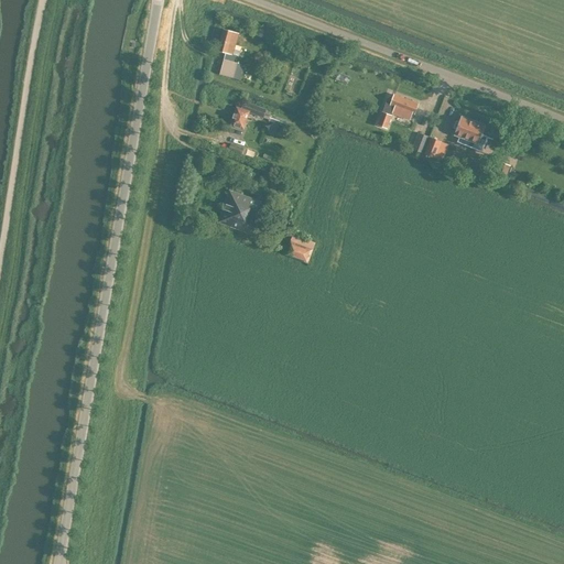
[(238,32),(224,29),(218,50),(226,52),(220,74),(232,77),(237,62),(234,62),(235,54),(238,55),(240,45),(236,44),(238,32)]
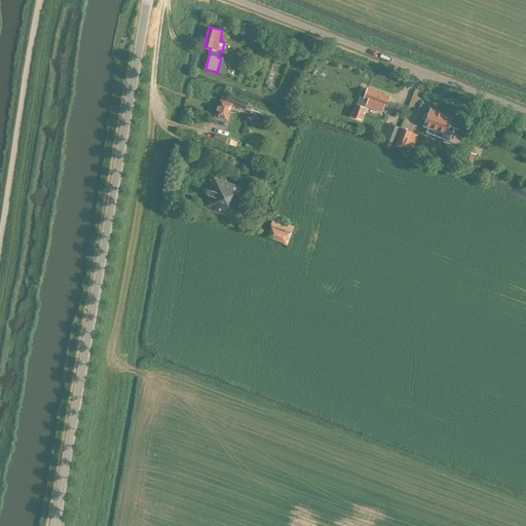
[(389,96),(368,87),(366,92),(362,90),(351,116),(361,119),(366,106),(381,111),(384,105),(386,106),(389,96)]
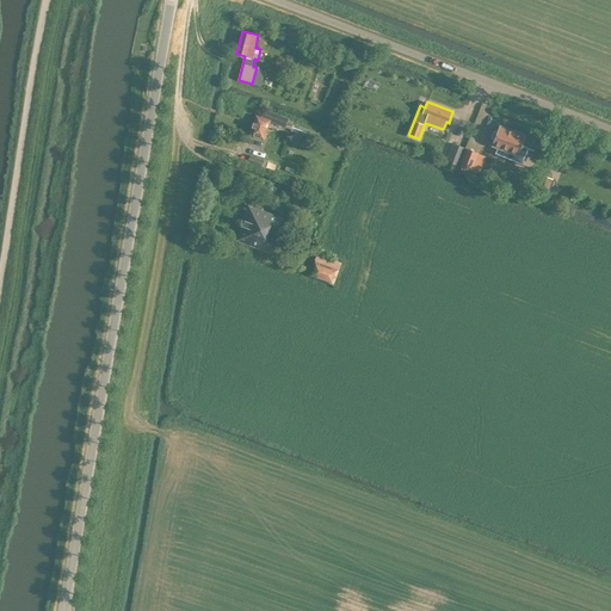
[(264,139),(270,121),(285,127),(291,129),(290,130),(315,139),(318,131),(294,123),(294,121),(289,118),(289,117),(278,113),(265,109),(263,117),(257,116),(250,134),(264,139)]
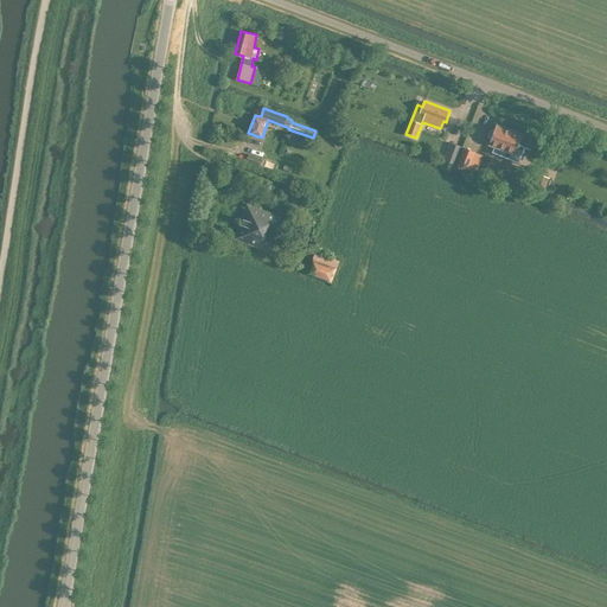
[(522,134),(496,123),(487,144),(506,151),(505,157),(518,161),(522,149),(523,149),(524,146),(519,144),(519,142),(518,142),(522,134)]
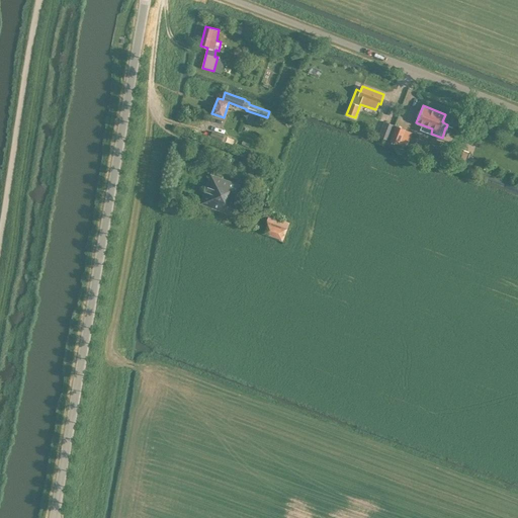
[(394,124),(383,120),(378,136),(387,140),(394,124)]
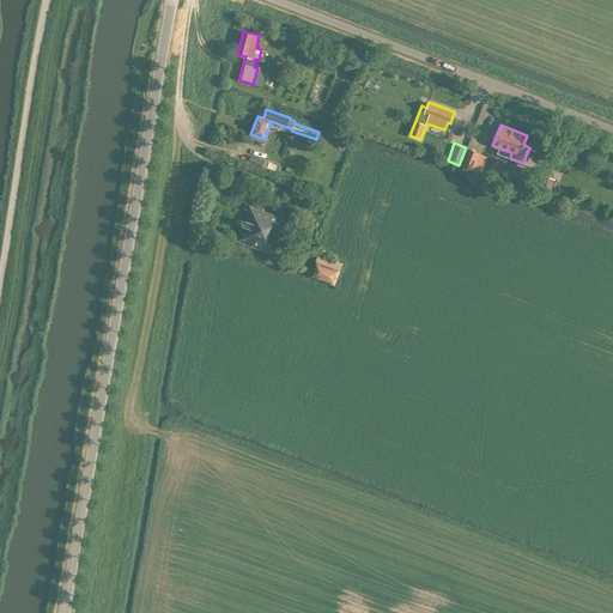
[(479,152),(467,147),(460,165),(473,170),(479,152)]
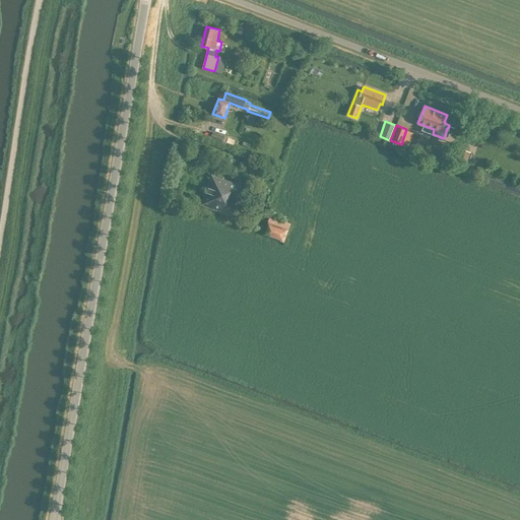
[(213,131),(210,138),(222,142),(224,135),(213,131)]
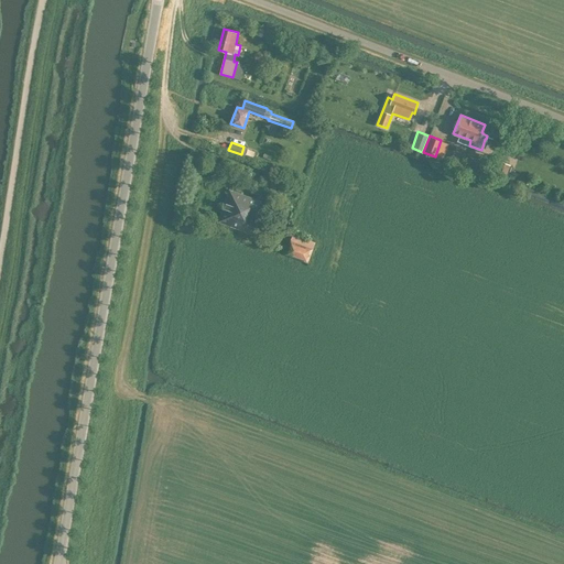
[(508,164),(499,160),(494,173),(502,176),(508,164)]
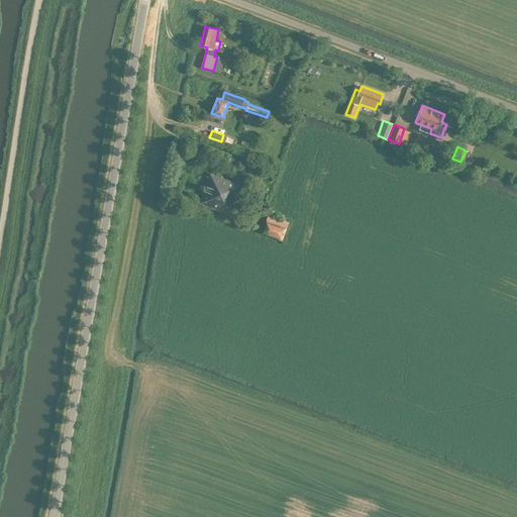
[(235,193),(238,184),(210,174),(200,203),(230,213),(237,193),(235,193)]
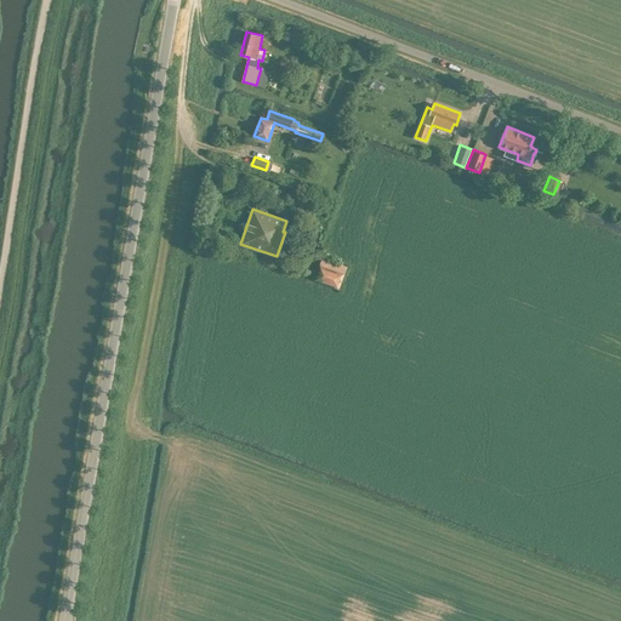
[(339,289),(347,267),(323,258),(314,280),(339,289)]
